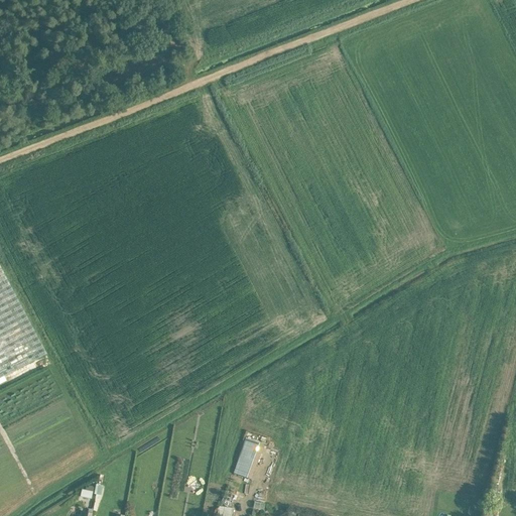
[(0,377),(45,355),(0,266),(0,377)]
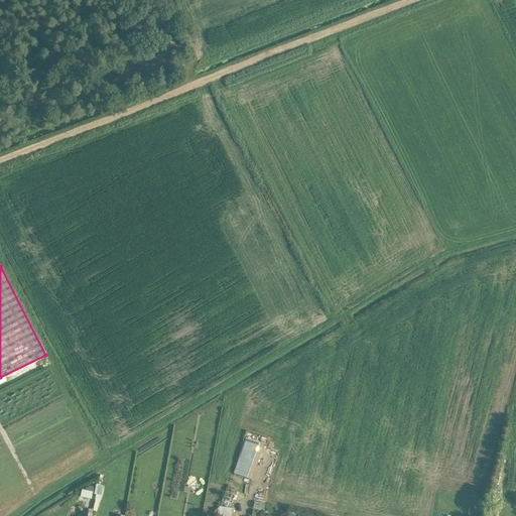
[(246,438),(234,473),(235,474),(251,479),(263,444),(246,438)]
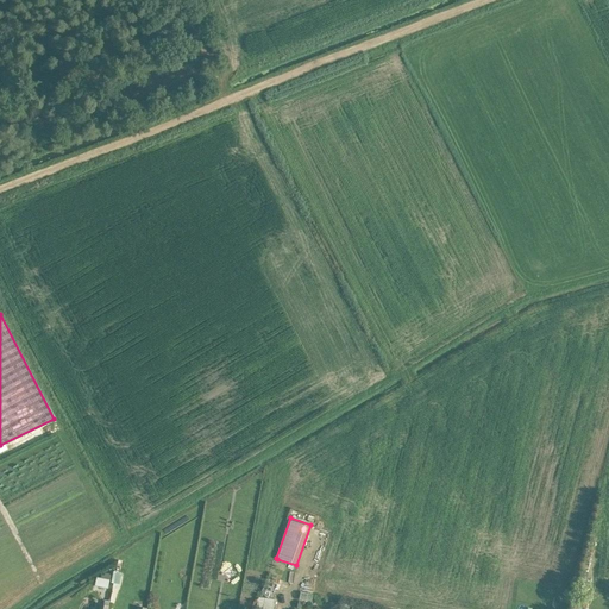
[(113,571),(111,583),(119,584),(121,573),(113,571)]
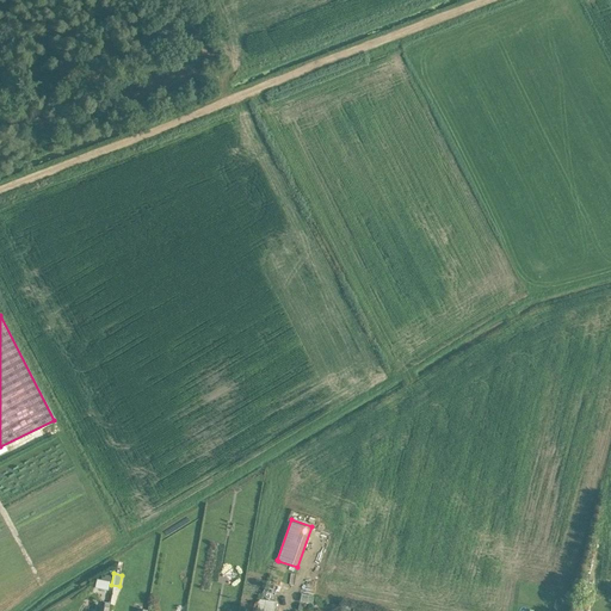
[(96,588),(107,591),(111,578),(105,576),(105,578),(98,576),(96,588)]
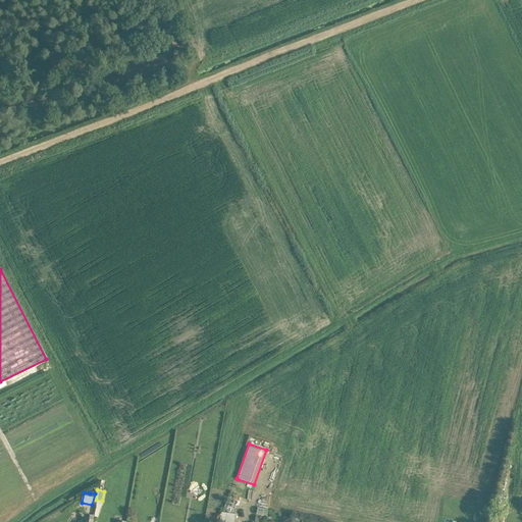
[(205,508),(201,521),(210,521),(212,509),(207,508),(205,508)]
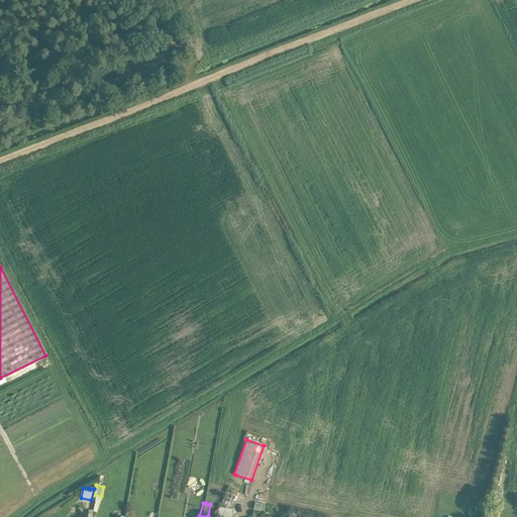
[(220,507),(217,516),(230,516),(232,509),(220,507)]
